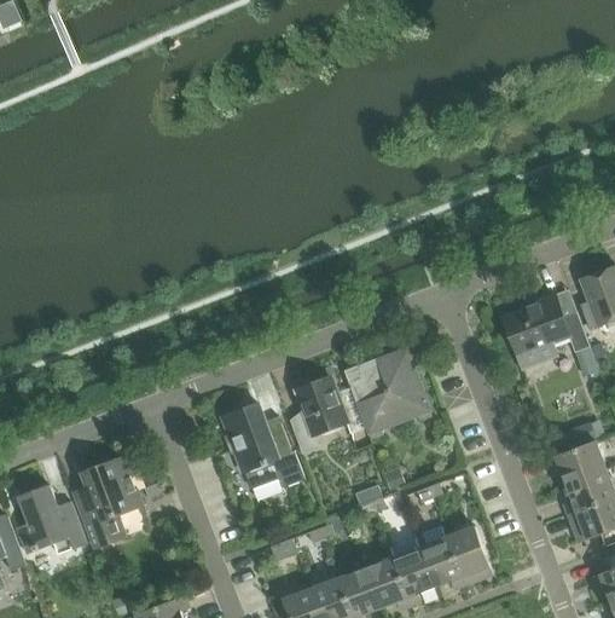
[(3,0),(0,1),(0,26),(16,18),(7,0),(3,0)]
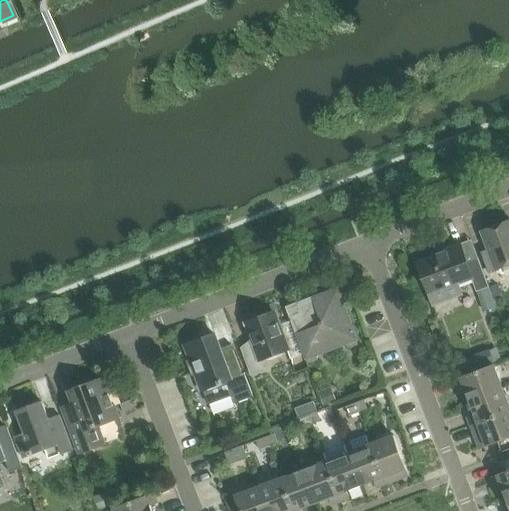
[(494,268),(508,262),(508,220),(480,231),(486,249),(479,251),(486,271),(494,268)]
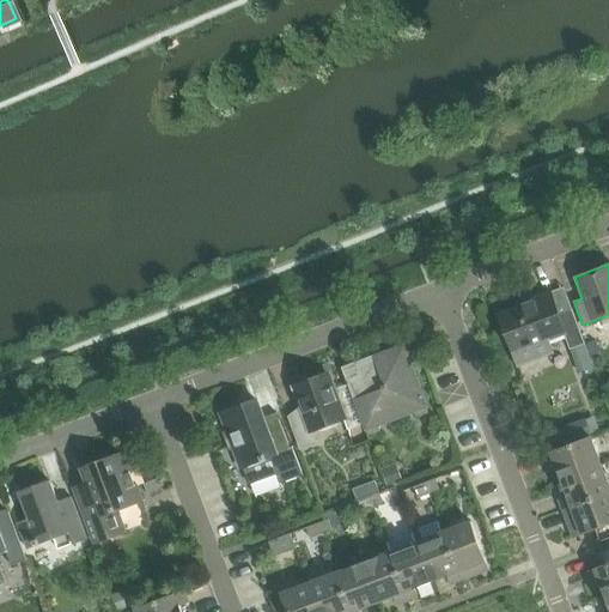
[(517,307),(498,314),(517,365),(553,352),(547,338),(561,332),(567,349),(574,346),(583,343),(570,307),(555,313),(548,291),(516,303),(517,307)]
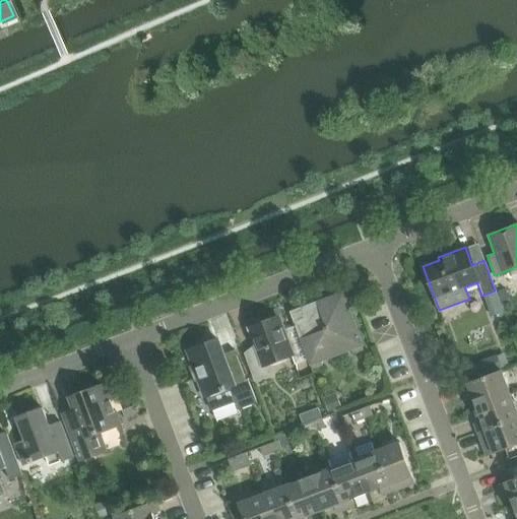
[(503,287),(496,290),(498,299),(499,299),(499,301),(507,298),(503,287)]
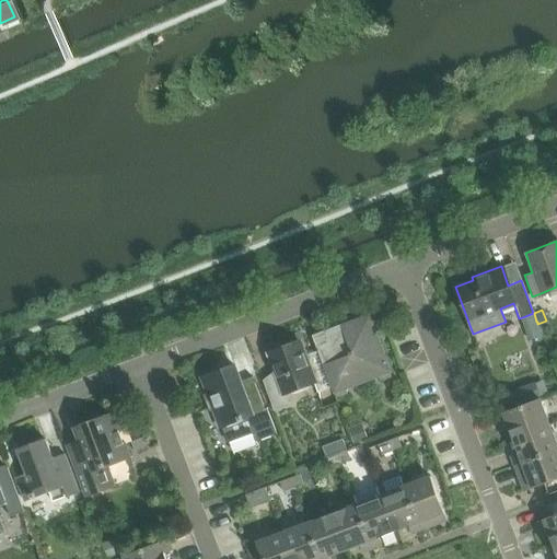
[(380,380),(389,376),(389,372),(390,371),(368,314),(323,330),(327,344),(315,348),(316,350),(329,386),(333,393),(334,393),(336,396),(345,393),(345,388),(378,376),(380,380)]
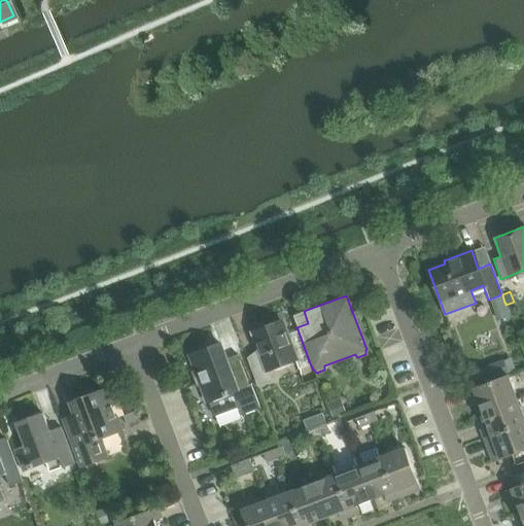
[(280,320),(252,331),(260,353),(247,357),(257,385),(271,380),(267,370),(294,359),(298,369),(310,363),(298,329),(285,335),(280,320)]
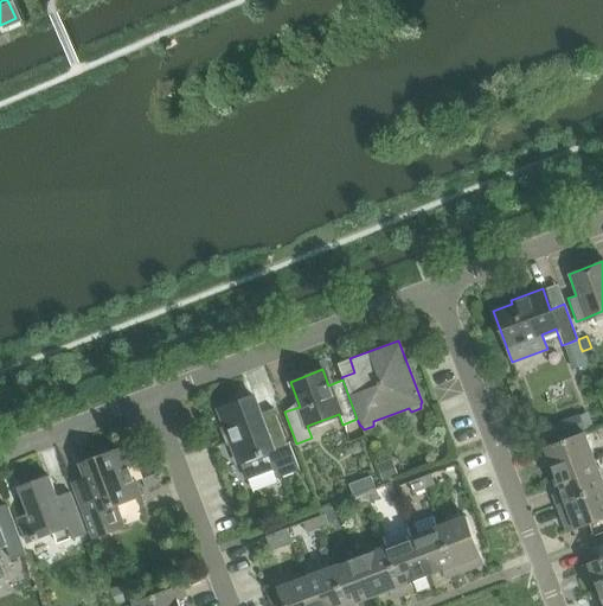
[(225,442),(229,441),(237,464),(239,463),(245,479),(271,469),(275,478),(296,471),(275,414),(261,419),(252,396),(217,409),(223,426),(219,427),(225,442)]
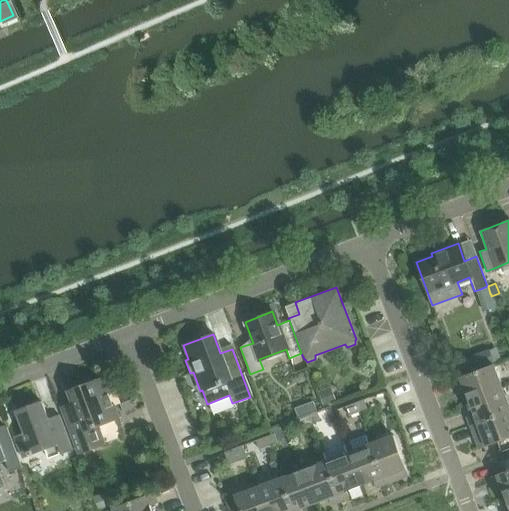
[(475,370),(491,364),(486,349),(469,356),(475,370)]
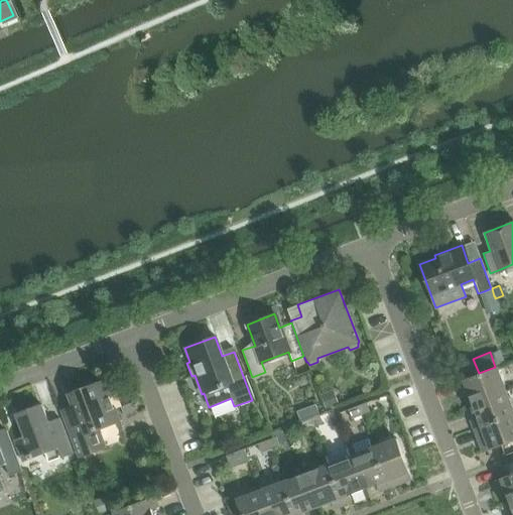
[(461,391),(466,389),(471,402),(504,390),(495,367),(479,373),(455,382),(457,387),(459,387),(461,391)]
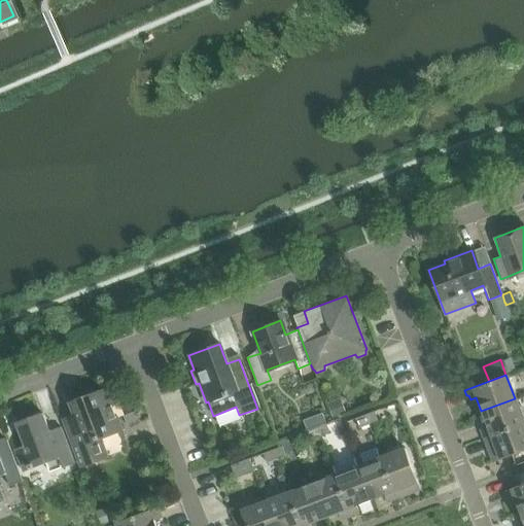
[(79,465),(105,456),(98,437),(119,430),(104,389),(69,402),(74,415),(63,419),(79,465)]
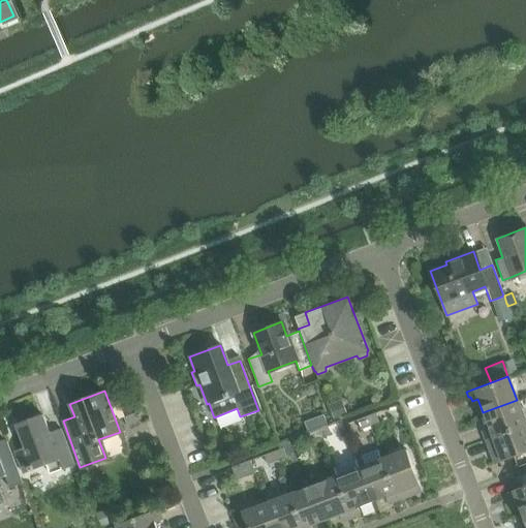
[(334,418),(346,413),(341,398),(328,403),(334,418)]
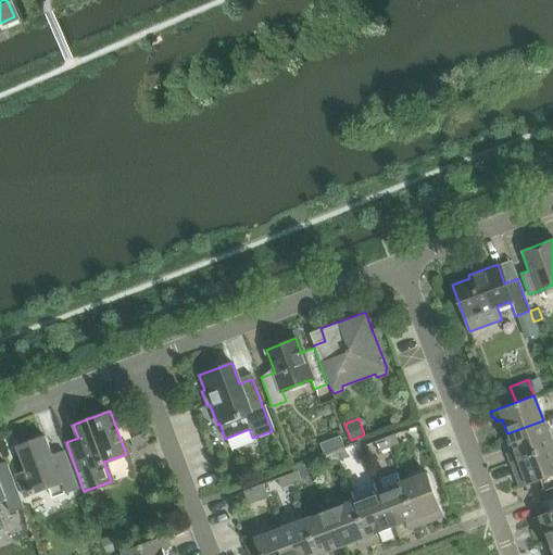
[(508,461),(552,444),(543,420),(507,433),(513,449),(507,451),(510,456),(507,457),(508,461)]
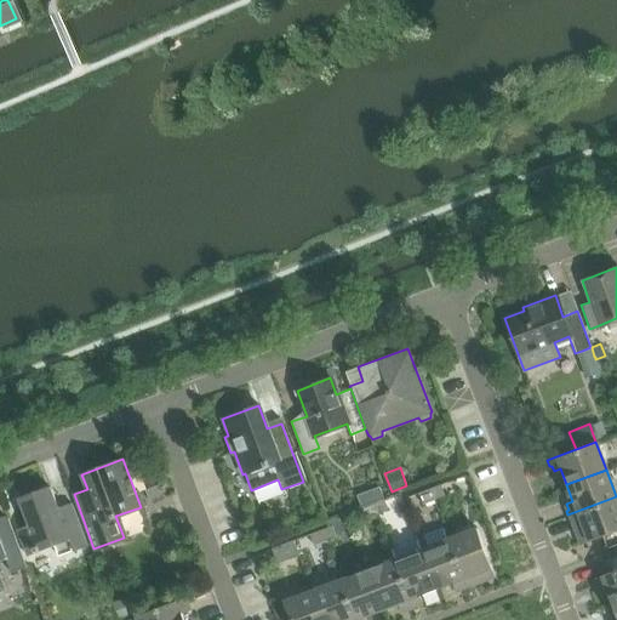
[(439,484),(428,489),(432,500),(443,495),(439,484)]
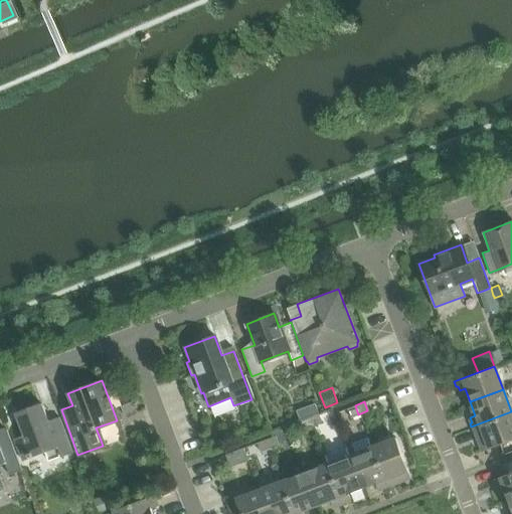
[(21,460),(43,452),(47,461),(71,452),(58,417),(47,421),(40,403),(14,413),(22,436),(13,440),(21,460)]
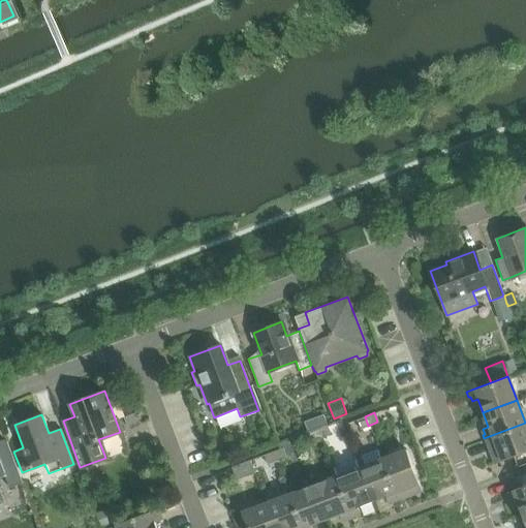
[(326,423),(322,414),(303,422),(306,430),(326,423)]
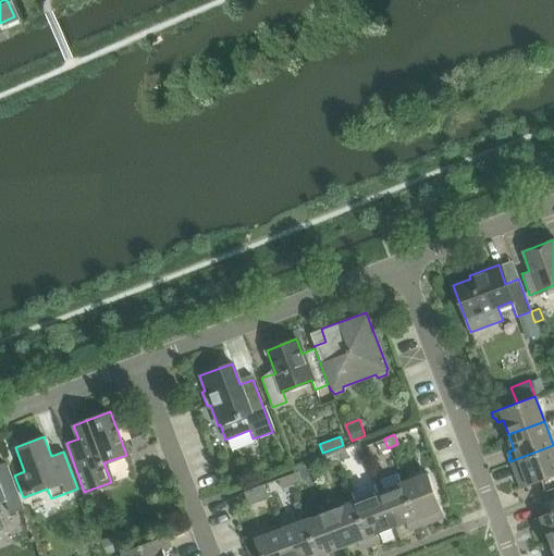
[(384,439),(374,442),(379,452),(388,448),(384,439)]
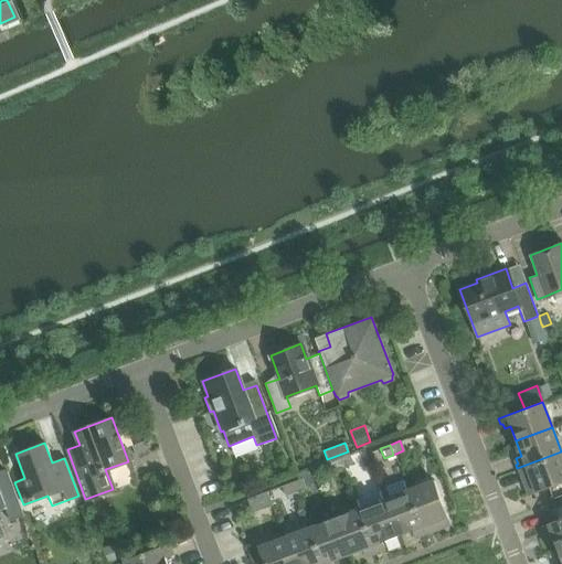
[(527,495),(561,481),(561,451),(517,468),(519,474),(521,474),(529,491),(527,492),(527,495)]
